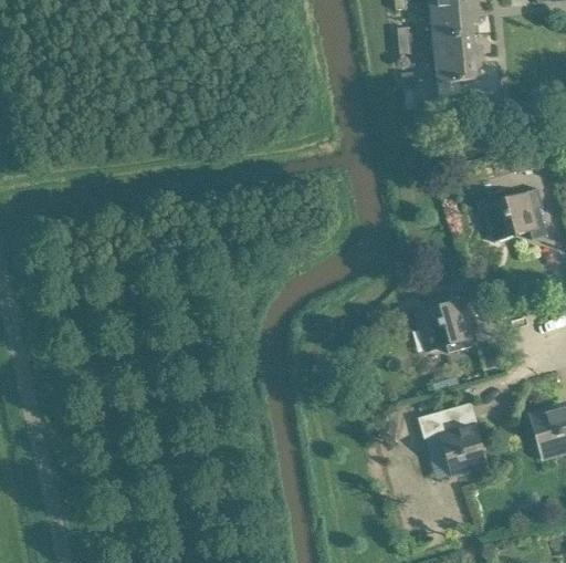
[(394,0),(395,9),(406,8),(405,0),(394,0)]
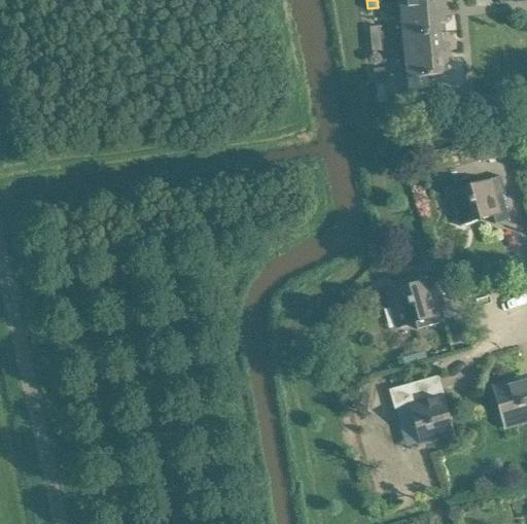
[(397,0),(399,14),(445,9),(444,0),(397,0)]
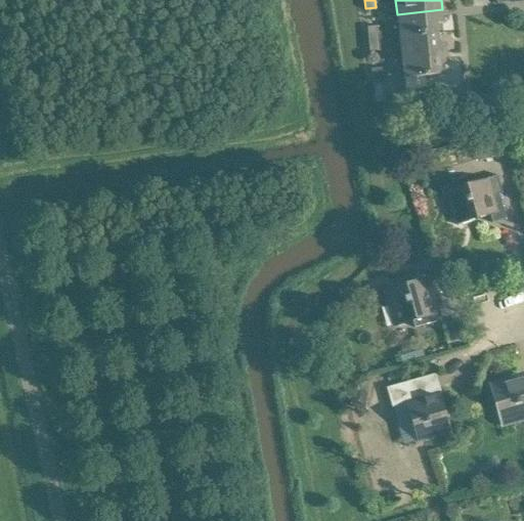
[(399,34),(438,31),(437,22),(444,20),(442,9),(397,14),(399,34)]
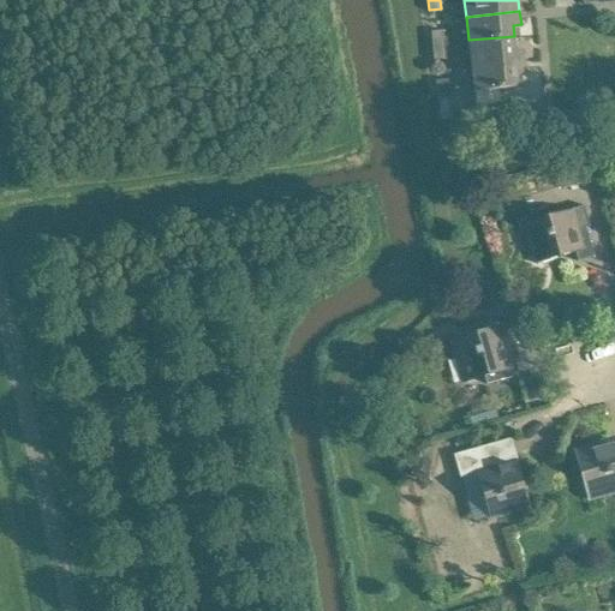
[(451,19),(453,48),(464,47),(461,18),(451,19)]
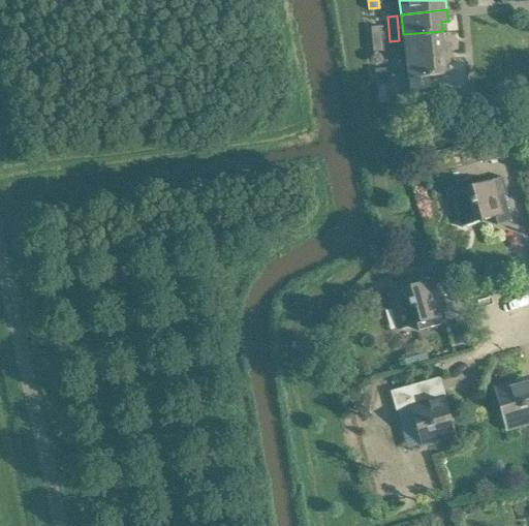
[(372,37),(382,36),(381,24),(371,25),(372,37)]
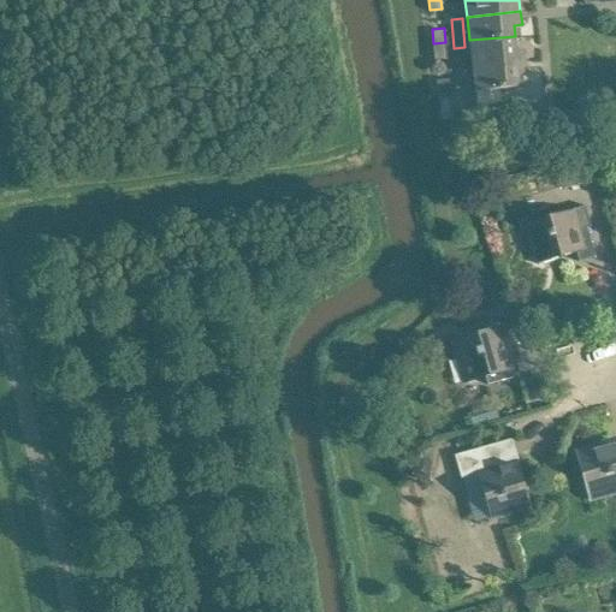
[(472,65),(525,60),(523,46),(516,47),(515,36),(469,40),(472,65)]
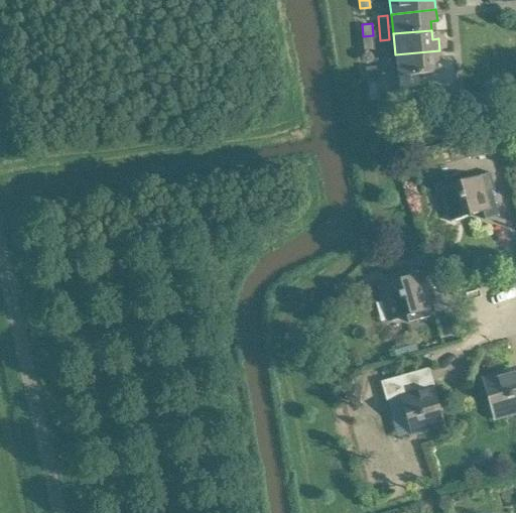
[(373,35),(363,36),(364,48),(374,47),(373,35)]
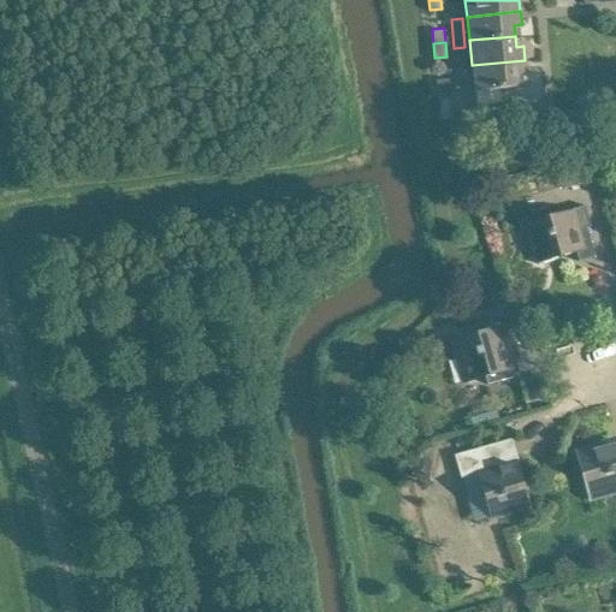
[(525,60),(472,65),(475,104),(499,102),(498,88),(520,85),(519,73),(526,73),(525,60)]
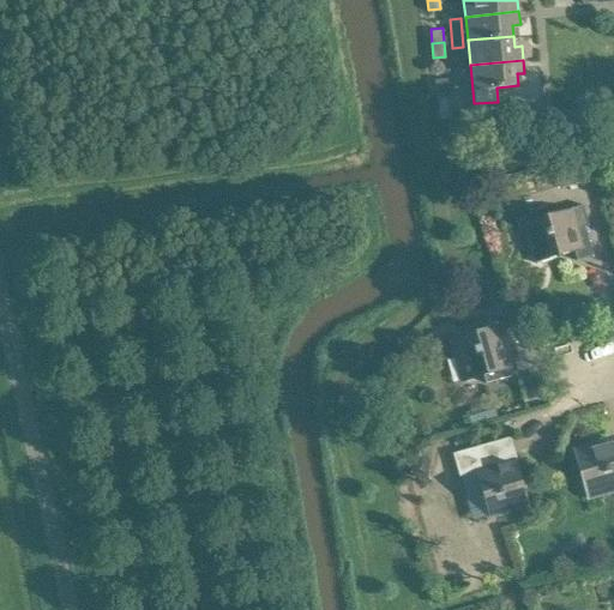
[(447,77),(435,78),(437,92),(449,91),(447,77)]
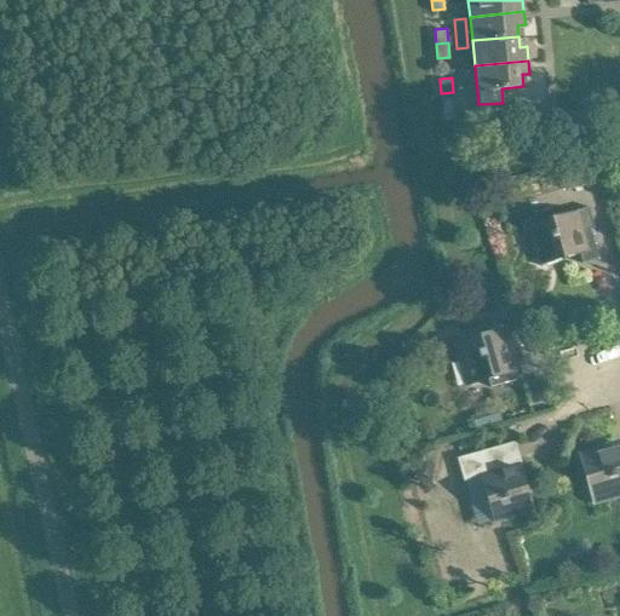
[(562,172),(567,189),(592,182),(587,165),(562,172)]
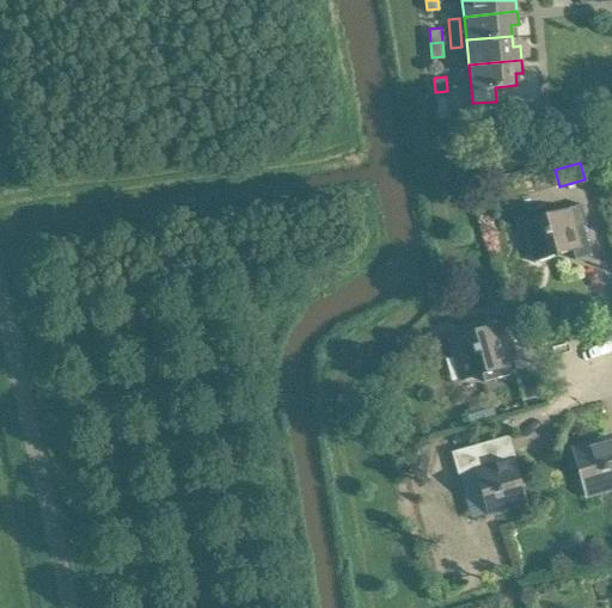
[(592,252),(585,229),(582,223),(574,226),(569,207),(522,221),(534,260),(555,255),(554,250),(571,245),(575,257),(592,252)]
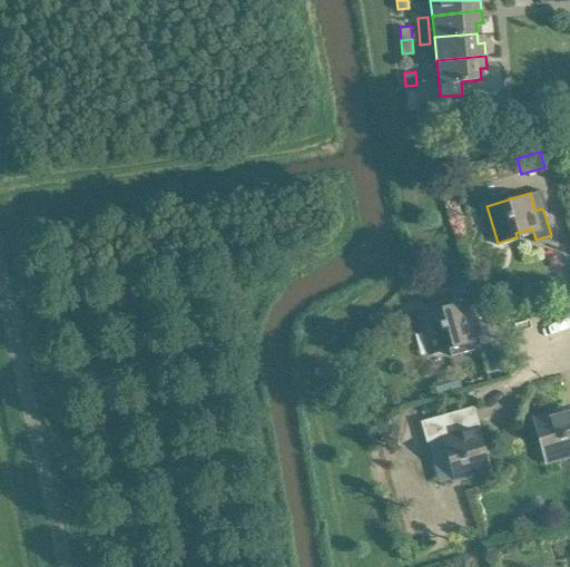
[(463,301),(442,308),(419,313),(430,352),(448,348),(450,354),(481,345),(477,328),(471,330),(463,301)]
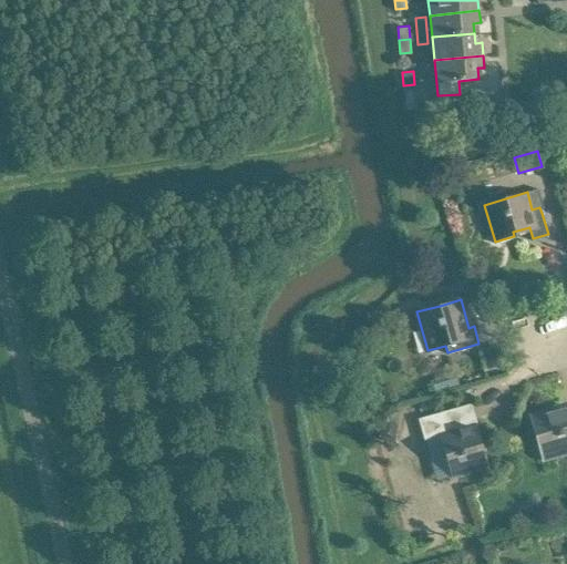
[(472,402),(451,409),(418,418),(424,441),(439,437),(450,477),(490,465),(472,402)]
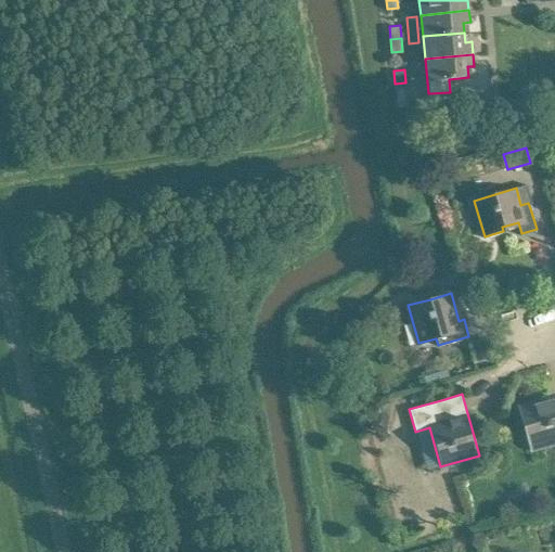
[(554,405),(553,396),(519,406),(531,447),(554,439),(554,405)]
